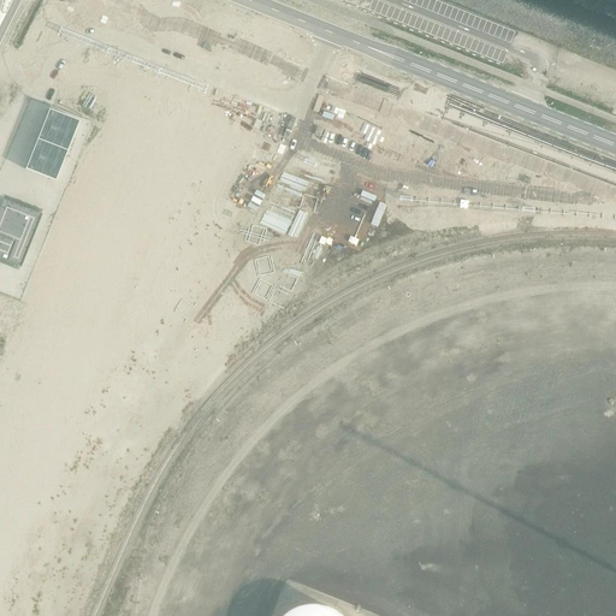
[(48,108),(24,169),(54,181),(78,120),(48,108)]
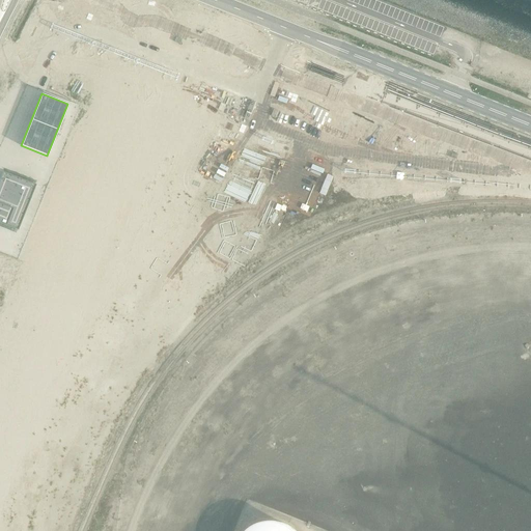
[(249,119),(255,102),(251,100),(244,117),(249,119)]
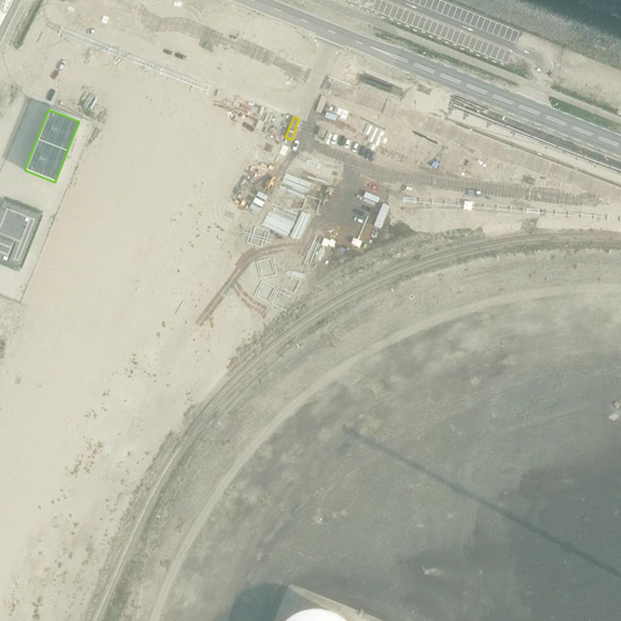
[(3,200),(0,206),(0,261),(21,269),(41,216),(3,200)]
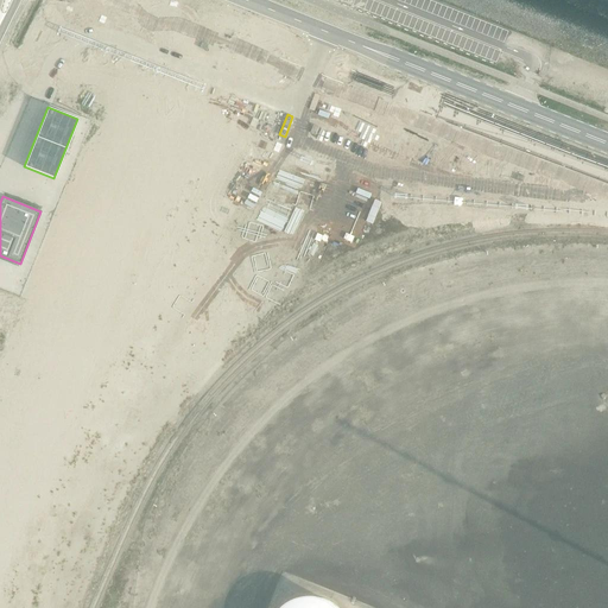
[(196,320),(206,322),(209,309),(200,306),(196,320)]
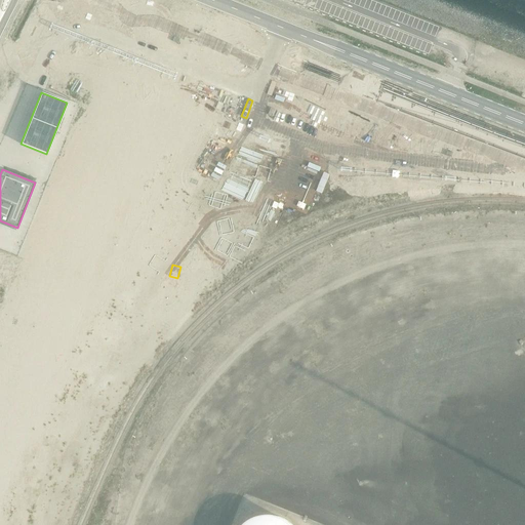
[(174,328),(200,280),(188,274),(163,322),(174,328)]
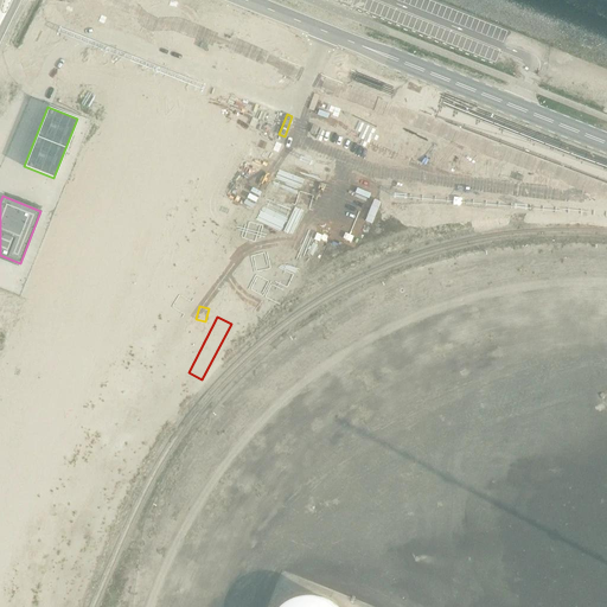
[(334,606),(331,604),(326,601),(317,598),(310,596),(299,596),(293,599),(286,602),(279,606),(334,606)]
